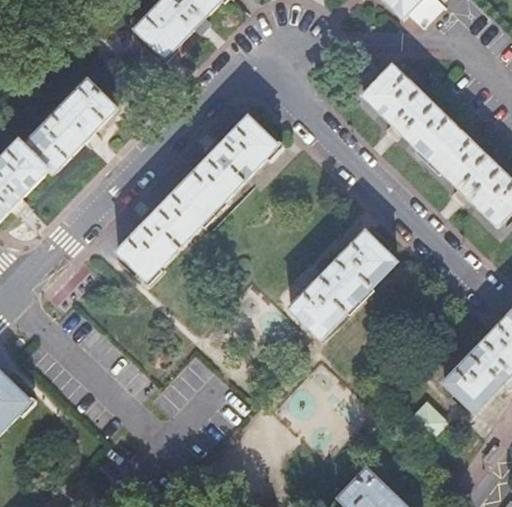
[(163,0),(136,30),(164,57),(219,0),(163,0)]
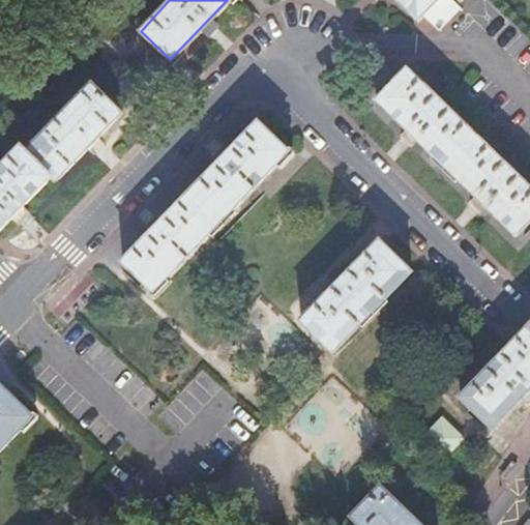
[(398,0),(414,17),(420,10),(430,0),(398,0)]
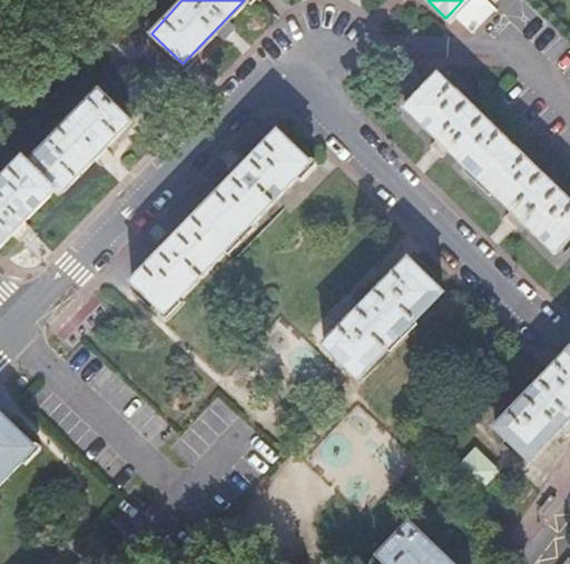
[(462,0),(452,11),(469,28),(493,3),(490,0),(462,0)]
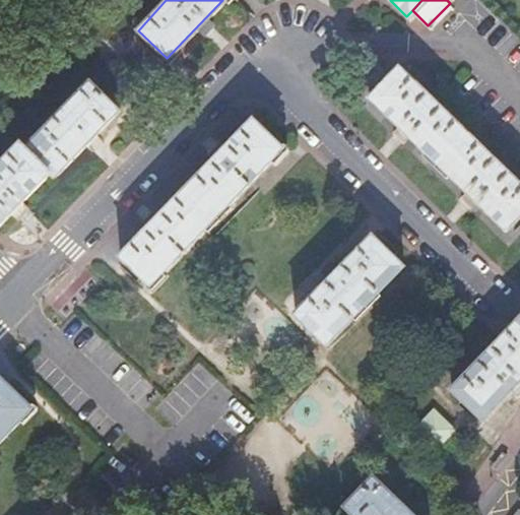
[(519,210),(519,182),(398,63),(368,93),(406,132),(477,202),(503,228),(519,210)]
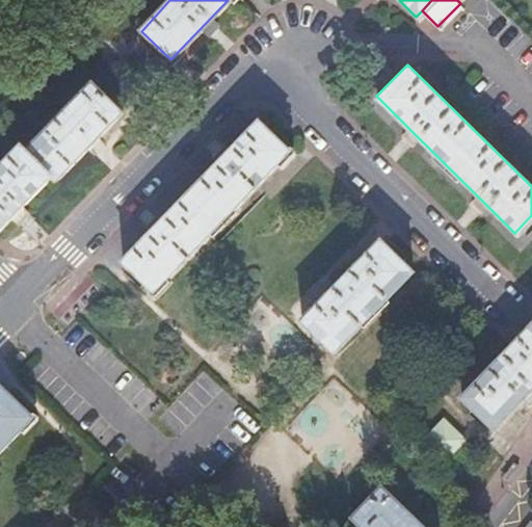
[(25,150),(51,176),(55,180),(95,140),(122,112),(90,83),(25,150)]
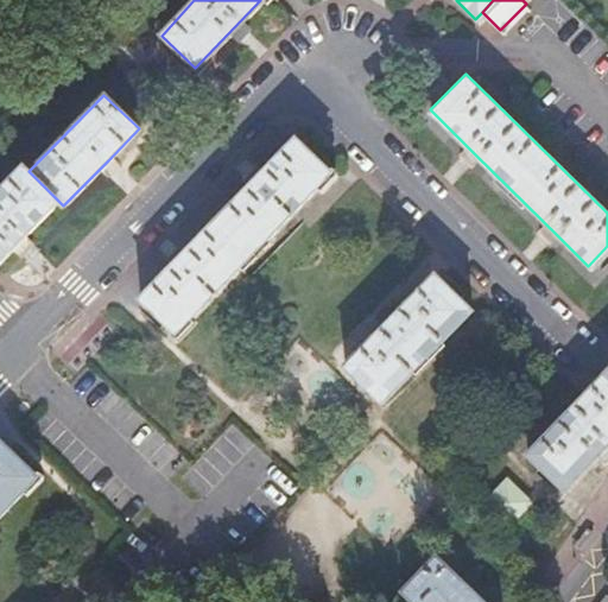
[(179,334),(182,331),(194,321),(190,316),(316,187),(322,191),(336,176),(337,173),(335,169),(331,168),(328,168),(293,134),(138,296),(170,329),(170,333),(172,335),(175,336),(178,335),(179,334)]
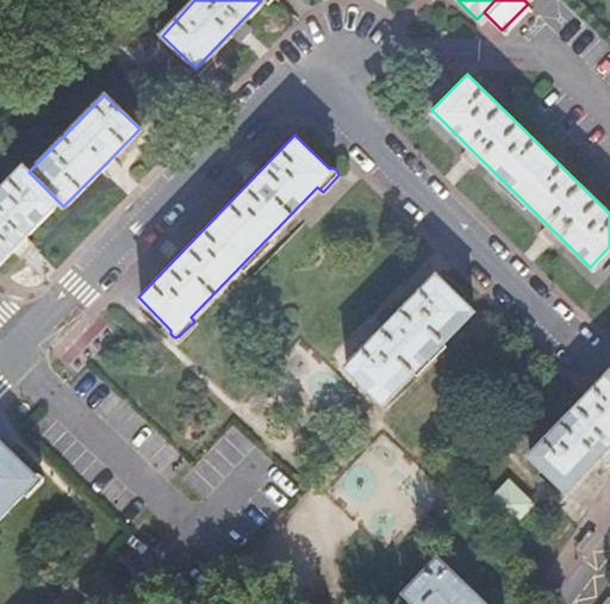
[(58,201),(29,172),(22,164),(0,186),(0,260),(8,253),(58,201)]
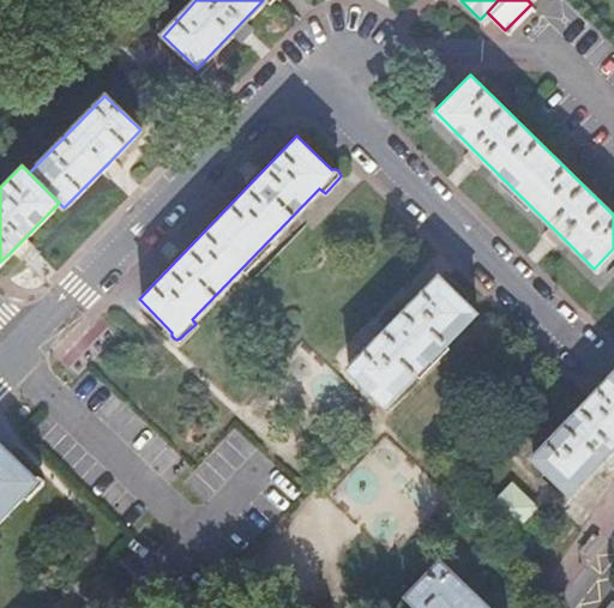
[(378,318),(384,325),(344,368),(383,404),(471,311),(434,275),(395,314),(387,308),(383,313),(378,318)]
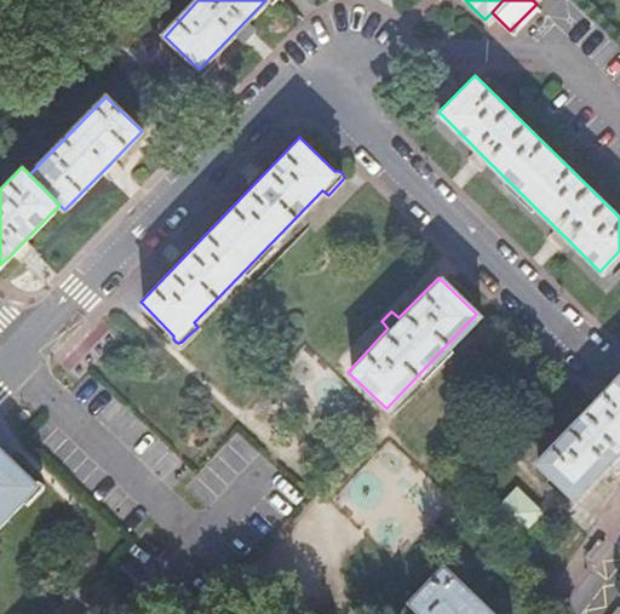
[(619,371),(613,379),(602,390),(600,392),(537,460),(574,497),(607,462),(619,447),(619,371)]
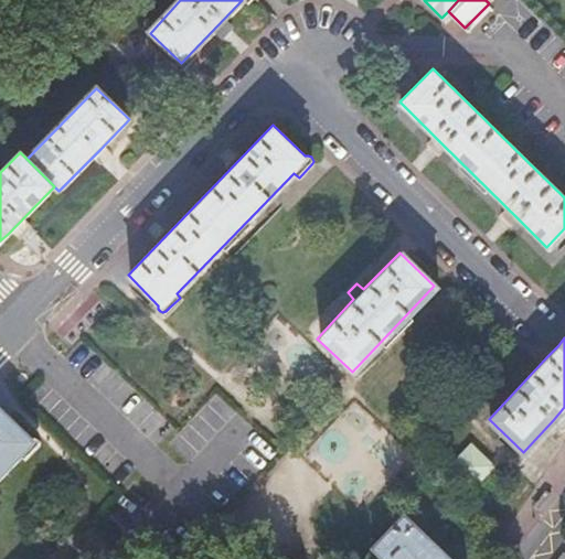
[(0,472),(20,452),(23,455),(36,442),(38,440),(38,437),(33,433),(32,433),(30,434),(0,408),(0,472)]
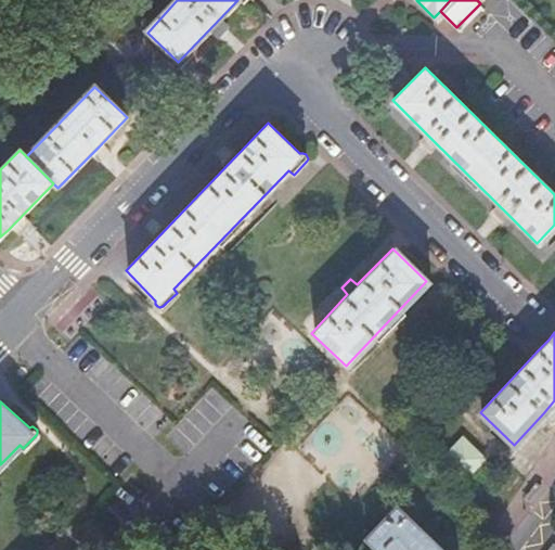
[(443,549),(397,504),(365,536),(381,549),(443,549)]
